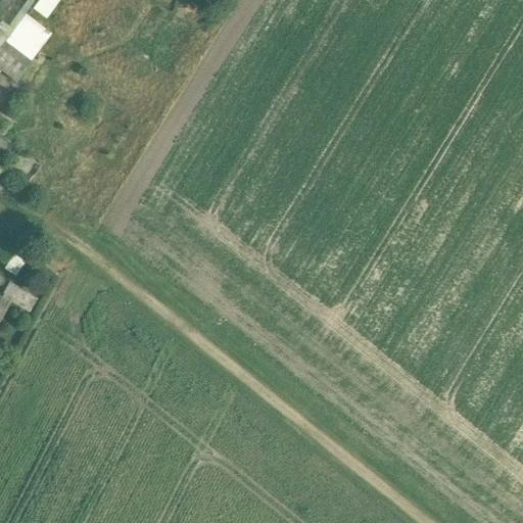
[(37,0),(34,5),(48,16),(59,0),(37,0)]
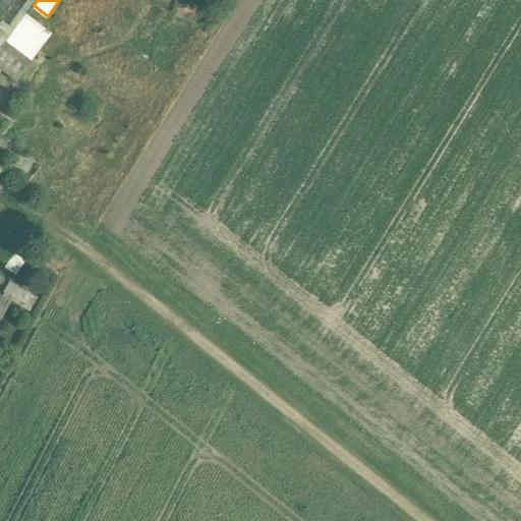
[(29,10),(7,38),(33,57),(53,31),(29,10)]
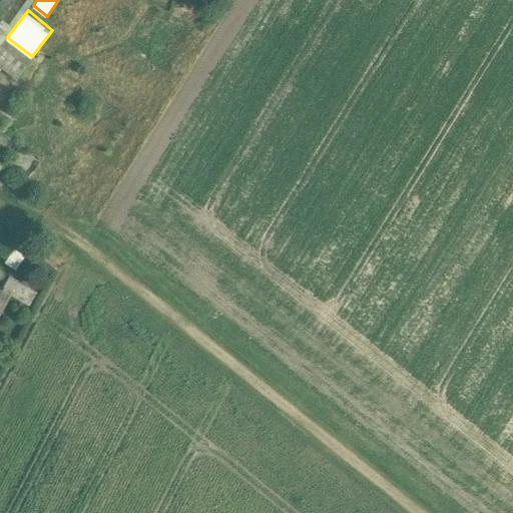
[(0,67),(1,68),(16,79),(31,58),(17,47),(6,39),(1,46),(0,45),(0,67)]
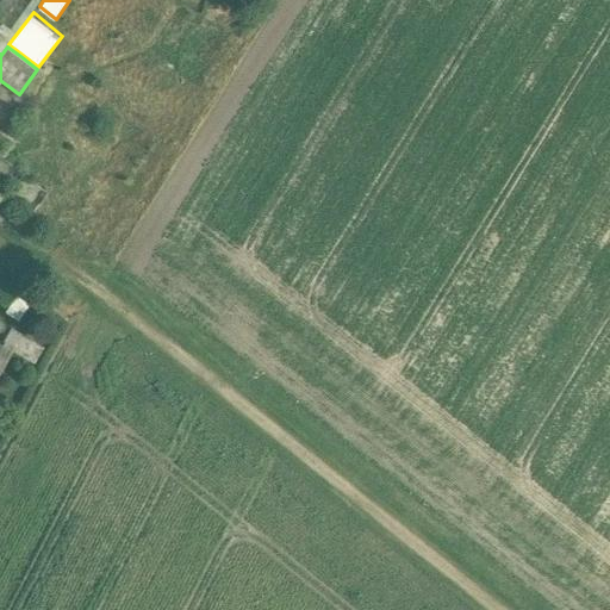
[(19,319),(30,304),(17,294),(6,311),(19,319)]
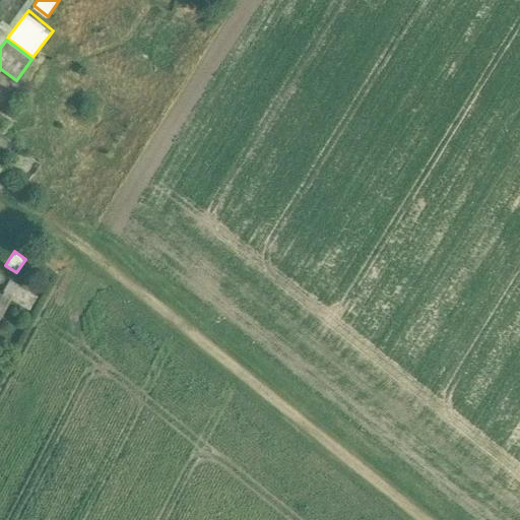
[(0,283),(5,276),(0,272),(0,318),(11,299),(29,309),(38,295),(19,284),(10,279),(4,289),(2,294),(0,291),(0,283)]
